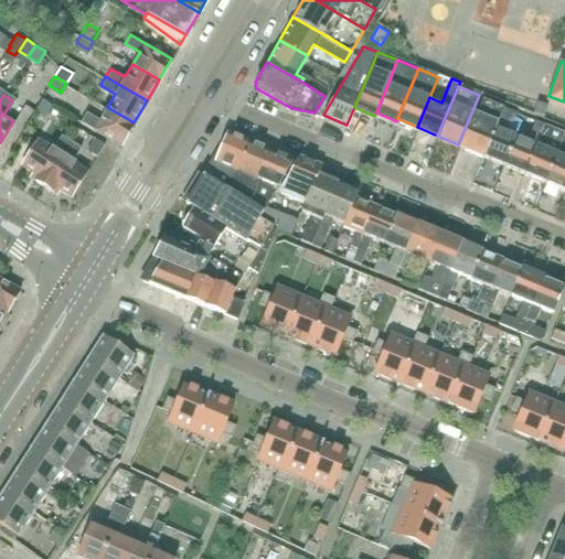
[(44,115),(52,101),(42,96),(34,108),(44,115)]
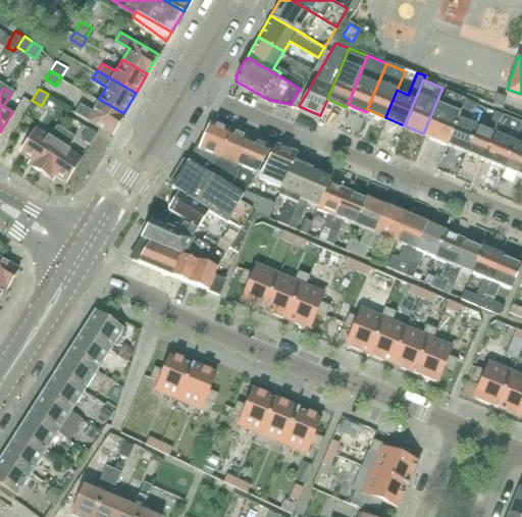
[(446,143),(465,97),(446,89),(427,135),(446,143)]
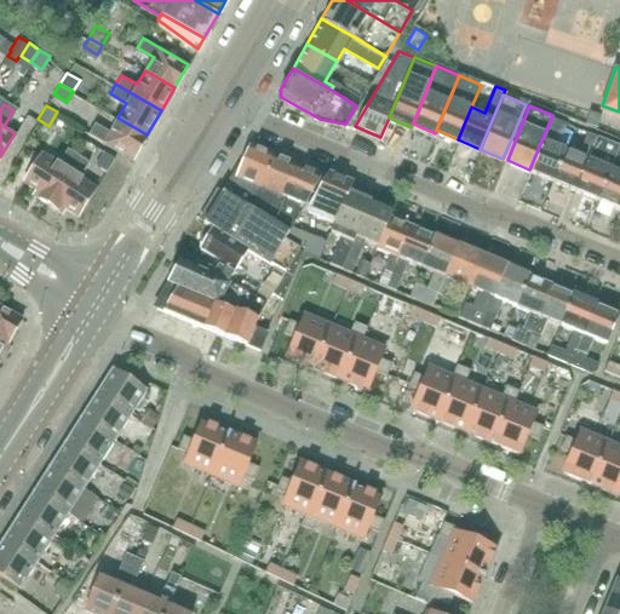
[(552,179),(566,148),(557,144),(567,121),(552,115),(529,170),(552,179)]
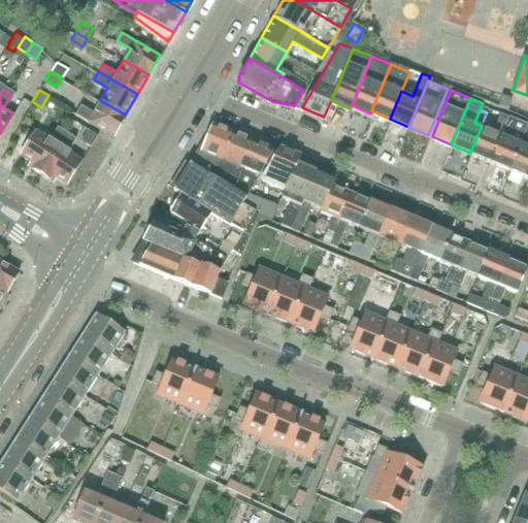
[(113,134),(125,115),(100,100),(93,111),(79,103),(75,111),(113,134)]
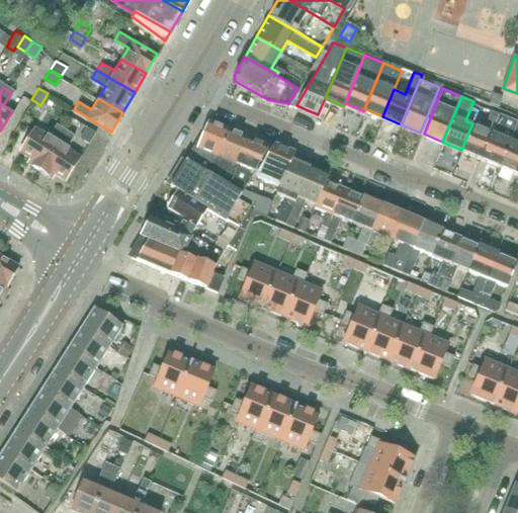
[(481,157),(499,111),(492,108),(484,127),(472,123),(461,150),(481,157)]
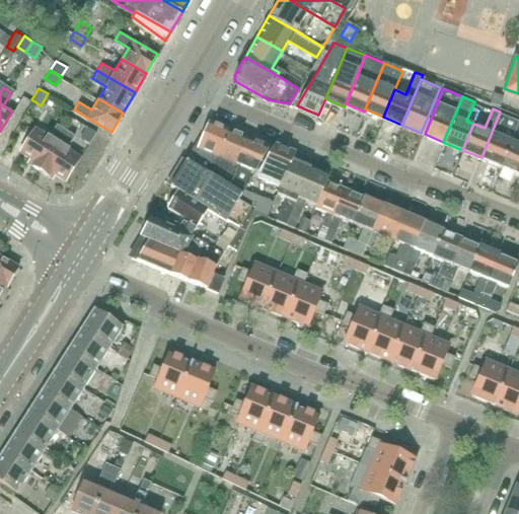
[(500,165),(511,139),(515,130),(504,125),(508,116),(500,112),(482,157),(500,165)]
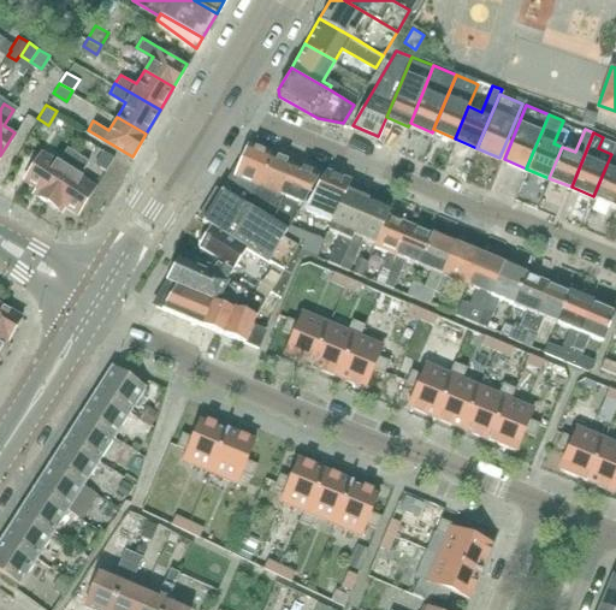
[(252,195),(271,150),(252,142),(246,144),(238,163),(236,161),(220,188),(244,202),(248,194),(252,195)]
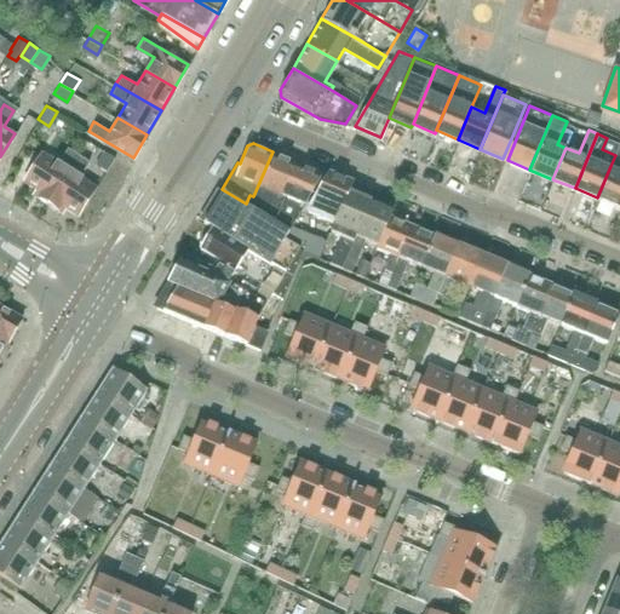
[(47,201),(79,151),(69,147),(59,161),(41,150),(23,179),(35,187),(33,191),(47,201)]
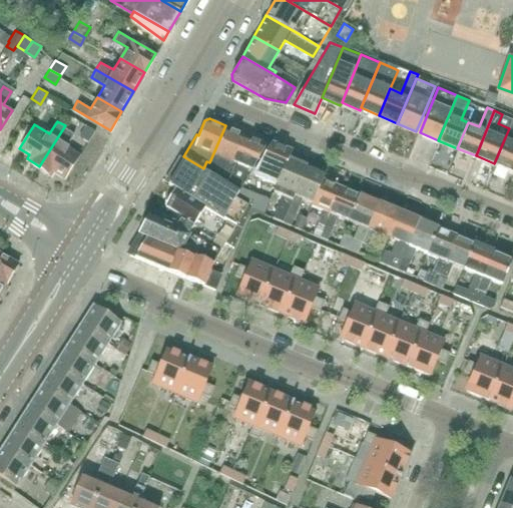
[(88,139),(95,128),(86,122),(79,133),(88,139)]
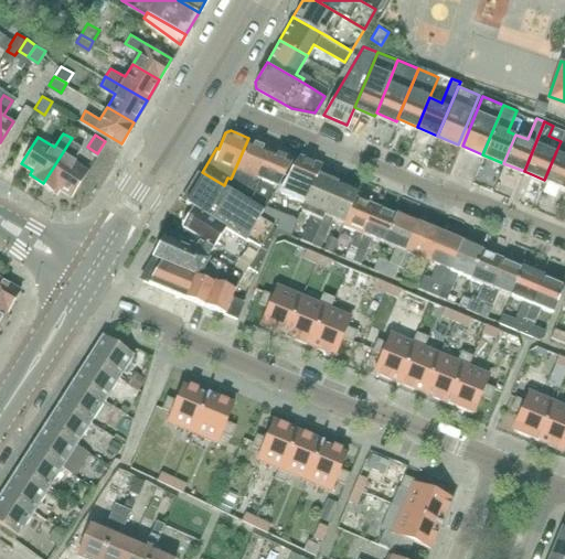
[(72,158),(81,143),(72,138),(43,183),(57,192),(61,187),(71,194),(87,169),(72,158)]
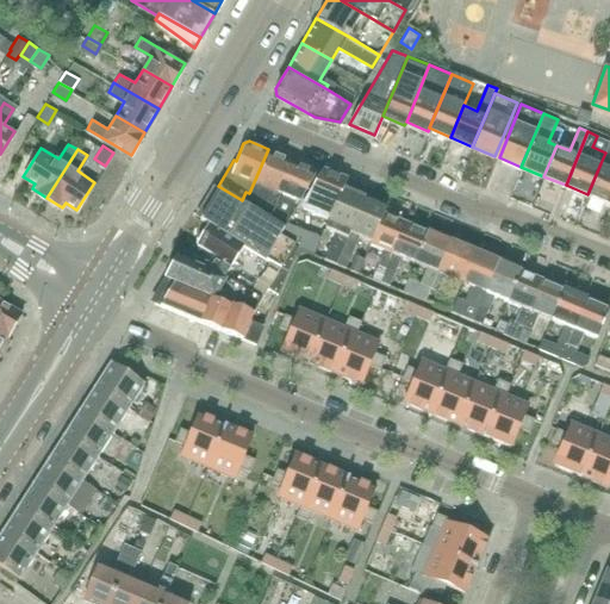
[(267,215),(290,159),(268,149),(249,193),(246,192),(242,200),(267,215)]
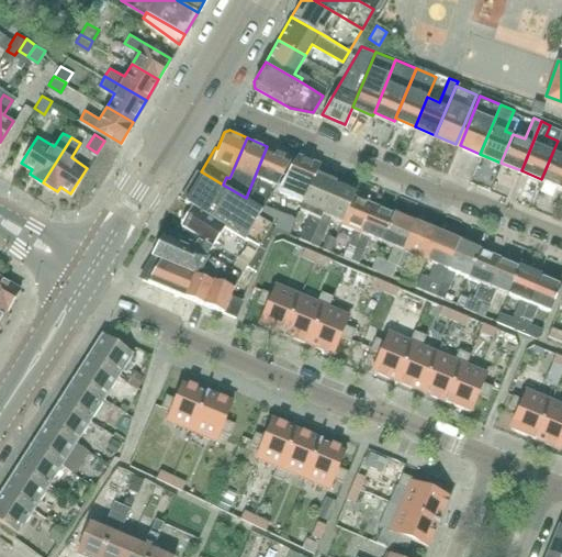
[(262,207),(292,156),(267,146),(246,198),(262,207)]
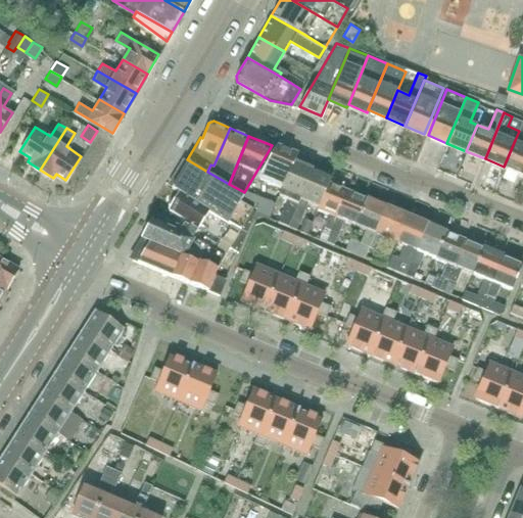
[(522,174),(522,173),(522,143),(515,140),(504,167),(522,174)]
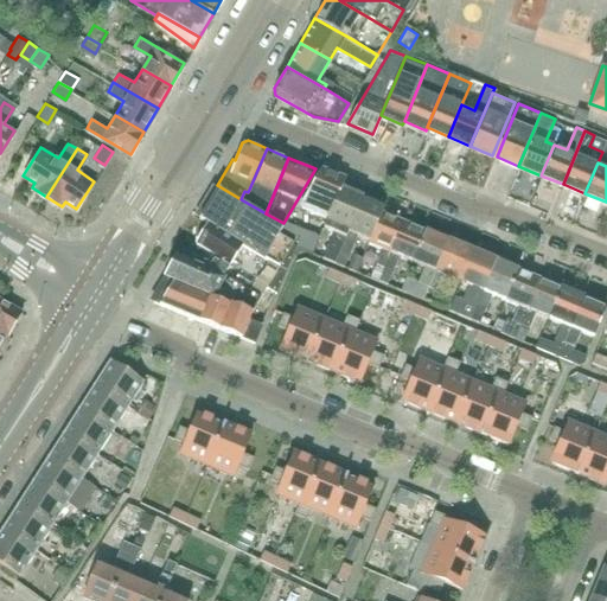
[(328,216),(331,211),(342,185),(345,174),(323,165),(306,193),(300,204),(328,216)]
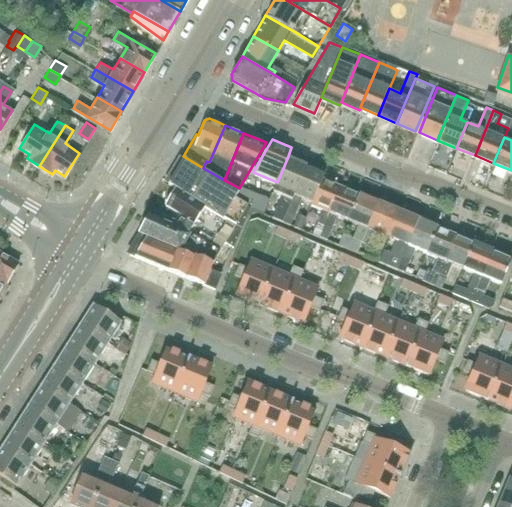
[(224,180),(203,168),(183,156),(168,182),(175,186),(204,204),(227,217),(240,225),(249,204),(235,195),(239,188),(224,180)]
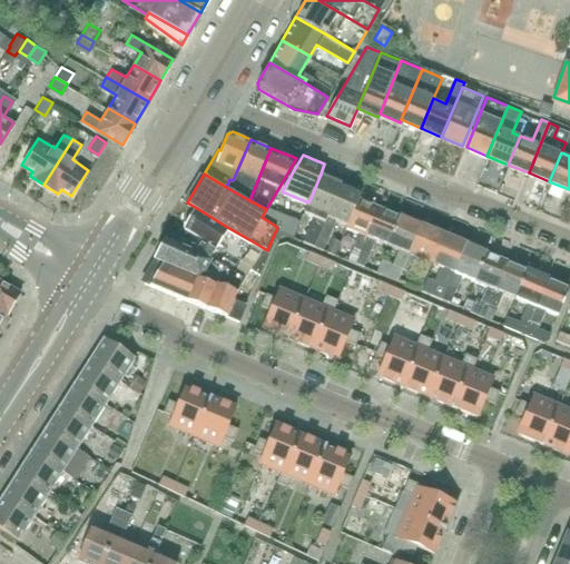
[(314,244),(321,227),(340,181),(321,174),(311,198),(308,203),(305,211),(313,215),(303,239),(314,244)]
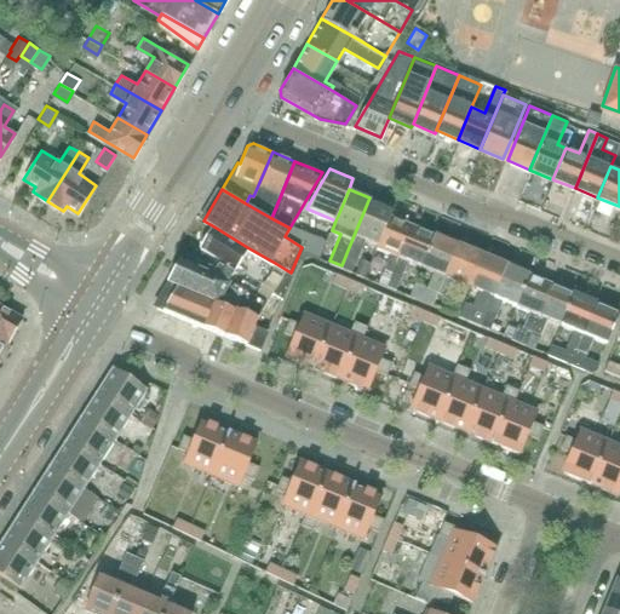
[(369,201),(371,198),(369,198),(349,247),(342,265),(350,269),(365,235),(379,241),(390,214),(392,210),(369,201)]
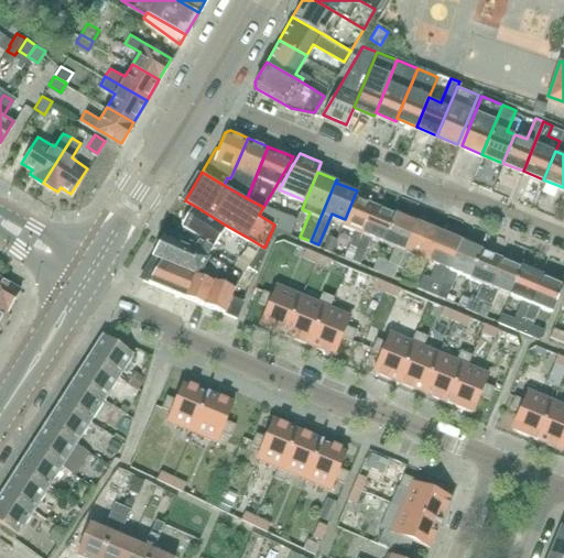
[(354,254),(375,203),(355,195),(345,219),(344,223),(355,228),(345,251),(354,254)]
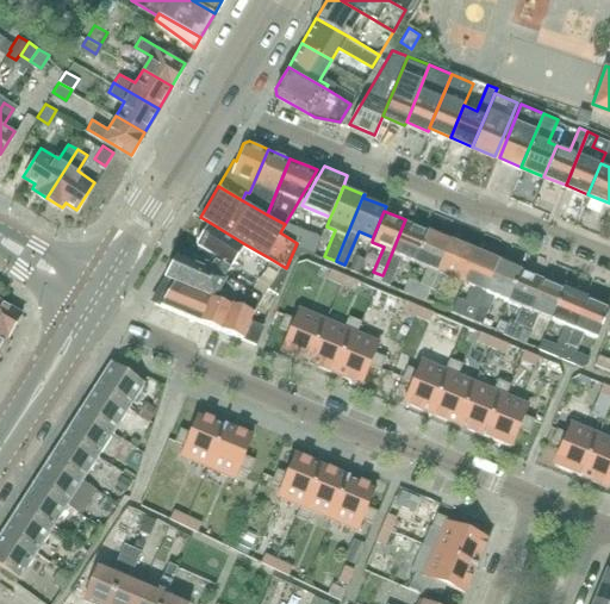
[(415,260),(428,229),(405,219),(383,275),(380,279),(390,282),(402,254),(415,260)]
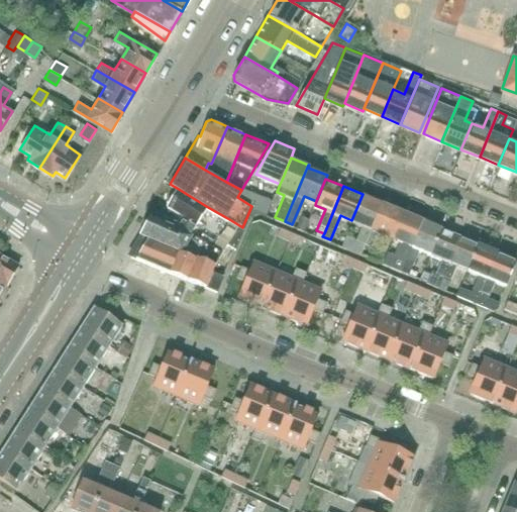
[(189,235),(190,233),(206,206),(177,188),(176,191),(172,191),(167,199),(169,202),(167,206),(181,214),(175,225),(189,235)]
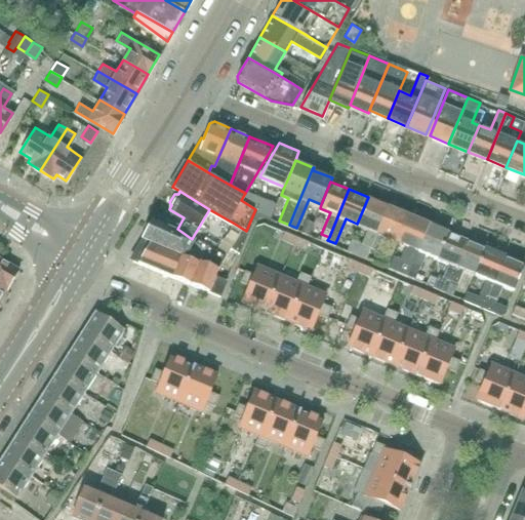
[(367,253),(388,204),(368,197),(357,224),(369,229),(363,242),(352,237),(347,248),(365,256),(367,253)]
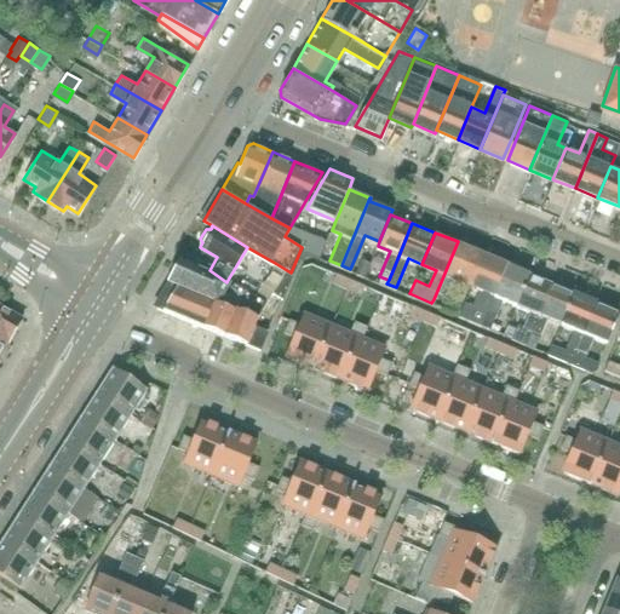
[(466,282),(480,251),(458,241),(434,299),(445,304),(448,296),(447,293),(453,276),(466,282)]
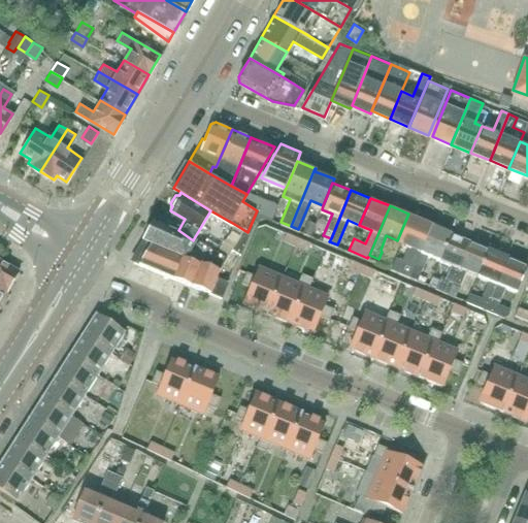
[(411,271),(432,224),(432,223),(413,215),(401,242),(407,244),(402,259),(395,256),(390,267),(409,275),(411,271)]
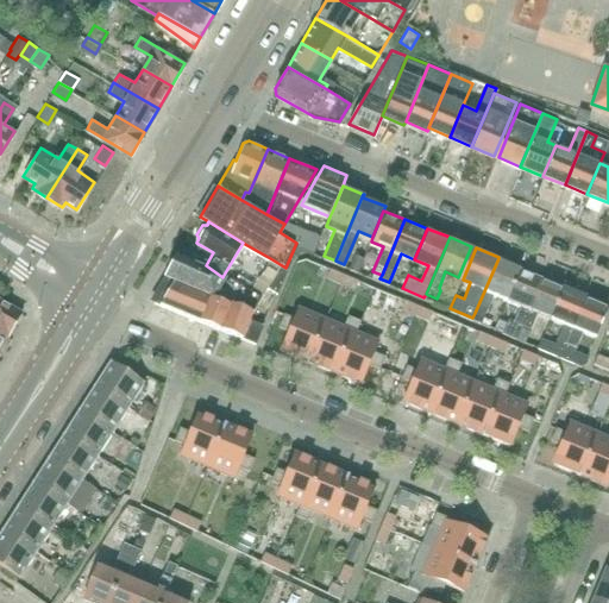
[(206,265),(181,251),(179,256),(176,255),(164,275),(211,294),(213,294),(231,302),(252,311),(262,296),(251,290),(230,277),(230,278),(224,275),(223,277),(206,265)]
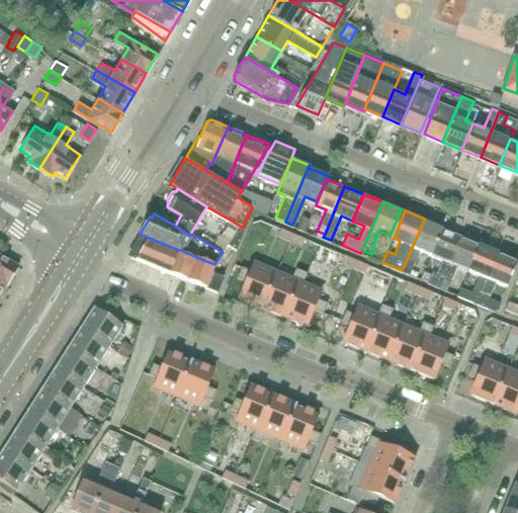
[(306,230),(310,219),(301,216),(296,227),(306,230)]
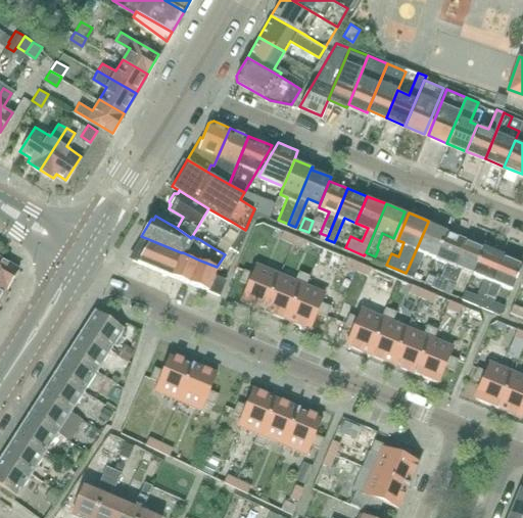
[(237,249),(245,230),(232,222),(216,249),(225,254),(230,245),(237,249)]
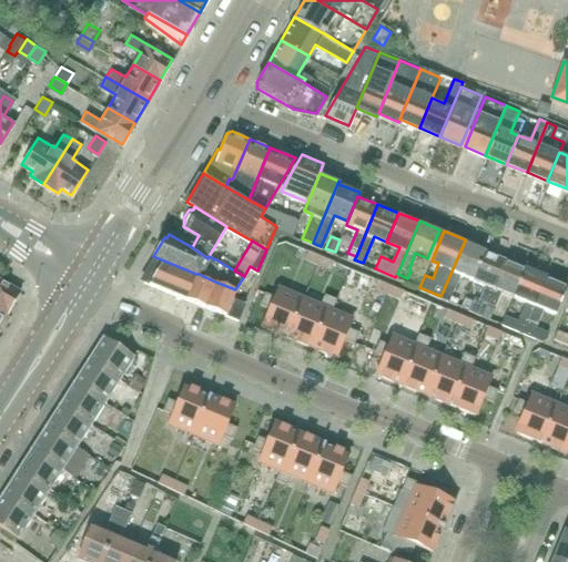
[(473,277),(485,248),(465,241),(443,292),(440,296),(448,299),(450,295),(454,296),(464,274),(473,277)]
